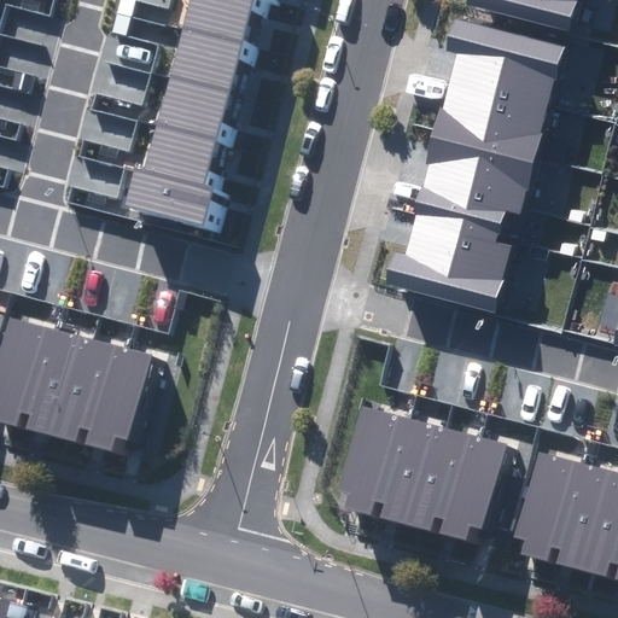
[(251,0),(208,0),(198,36),(258,52),(272,5),(251,0)]
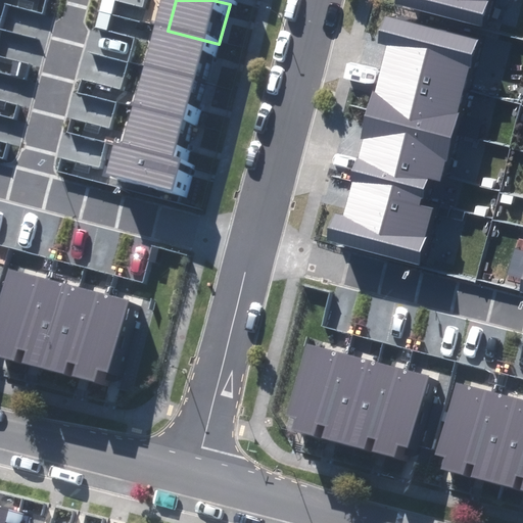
[(394,0),(394,3),(481,25),(486,0),(394,0)]
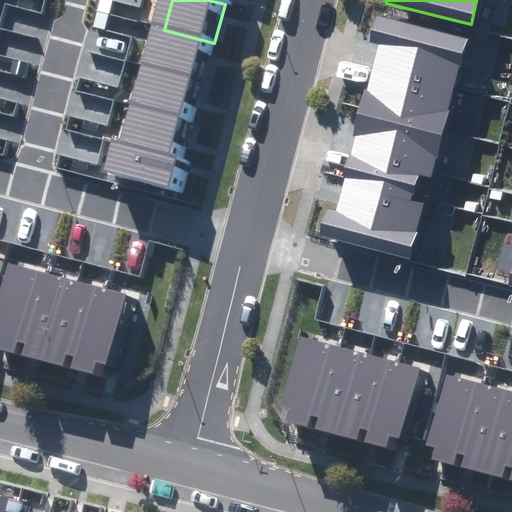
[(461,66),(468,39),(377,17),(371,43),(377,44),(375,52),(370,73),(450,93),(458,65),(461,66)]
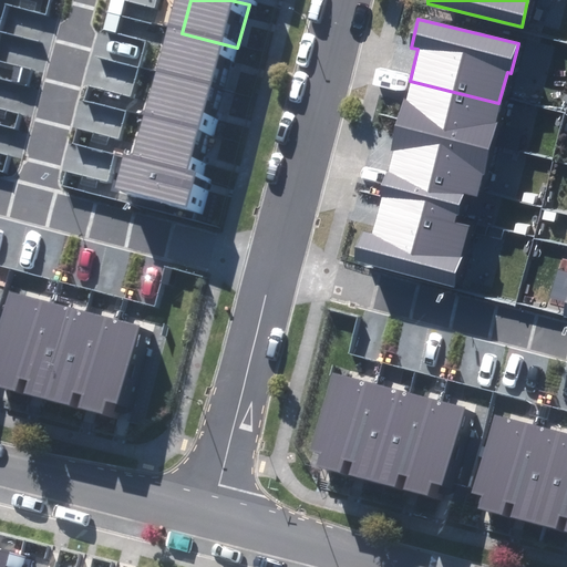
[(182,33),(171,76),(226,92),(237,48),(182,33)]
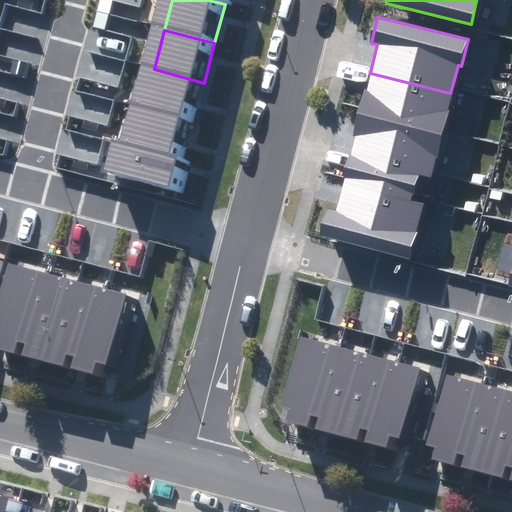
[(154,69),(143,108),(194,122),(204,83),(154,69)]
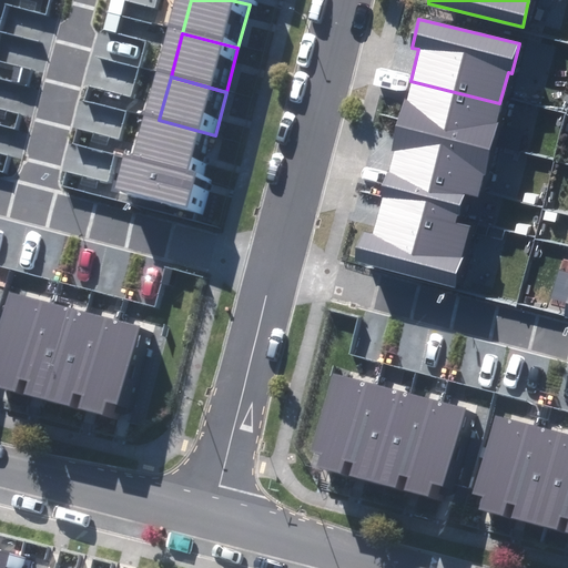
[(398,122),(489,144),(499,103),(411,81),(412,85),(408,99),(404,99),(398,122)]
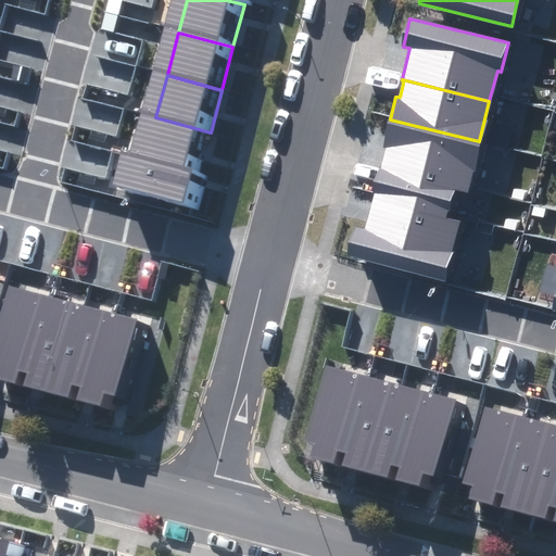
[(155,117),(144,161),(199,175),(211,133),(155,117)]
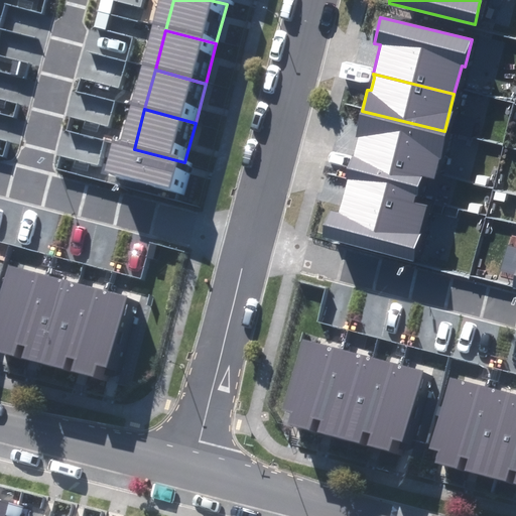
[(355,149),(434,169),(444,131),(362,111),(358,129),(356,137),(358,137),(355,149)]
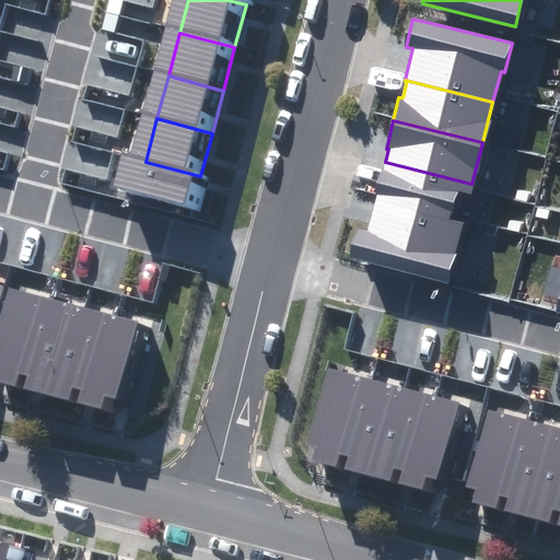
[(209,178),(200,176),(146,162),(136,159),(127,195),(200,213),(209,178)]
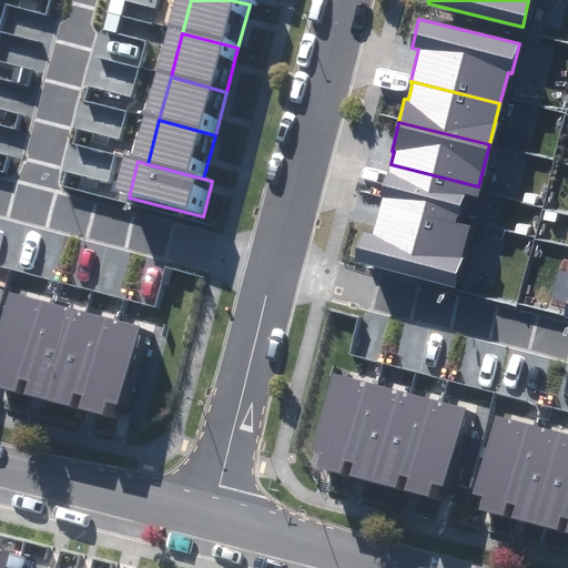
[(476,195),(478,186),(391,164),(388,173),(387,172),(385,179),(382,195),(383,195),(457,214),(464,192),(476,195)]
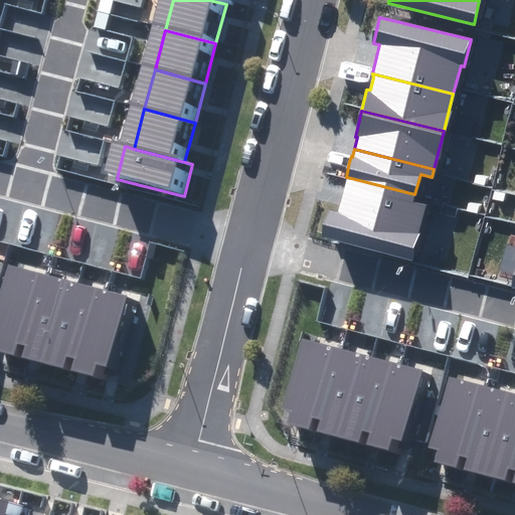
[(322,237),(412,260),(426,205),(413,202),(414,194),(347,177),(344,189),(338,212),(329,210),(322,237)]
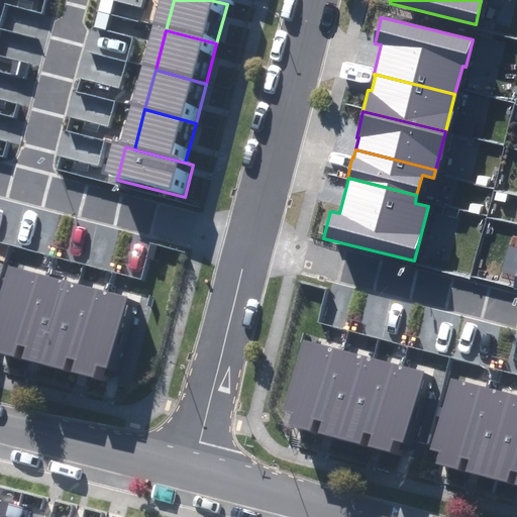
[(46,276),(8,264),(0,291),(0,352),(14,357),(18,345),(25,347),(46,276)]
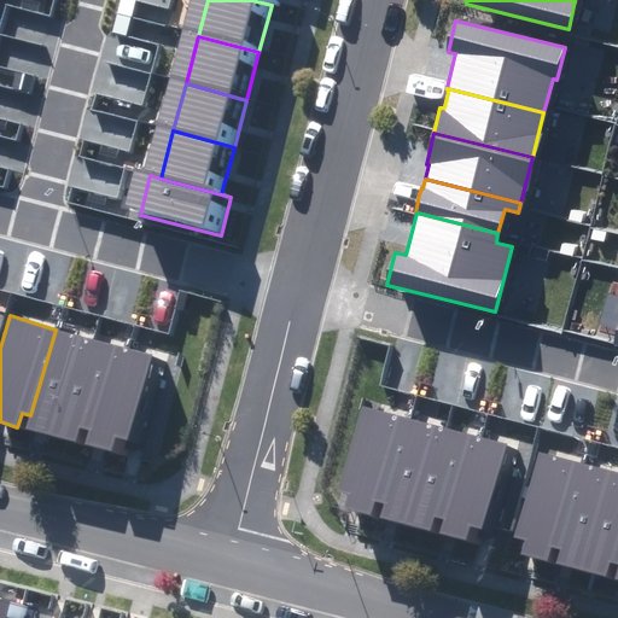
[(93,339),(56,330),(30,415),(27,429),(64,439),(93,339)]
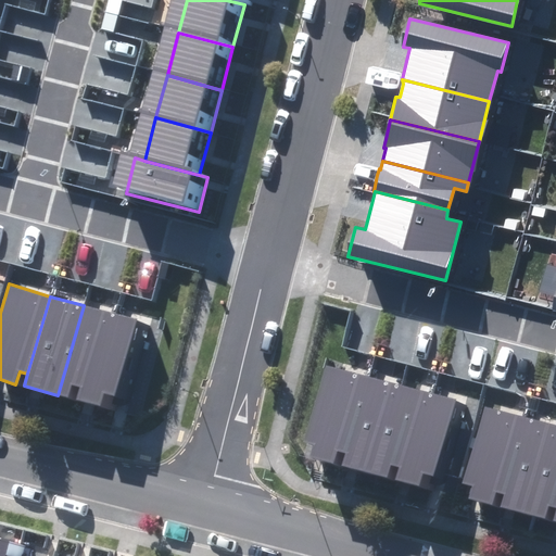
[(114,314),(84,305),(58,395),(68,399),(73,386),(80,388),(77,400),(89,403),(114,314)]
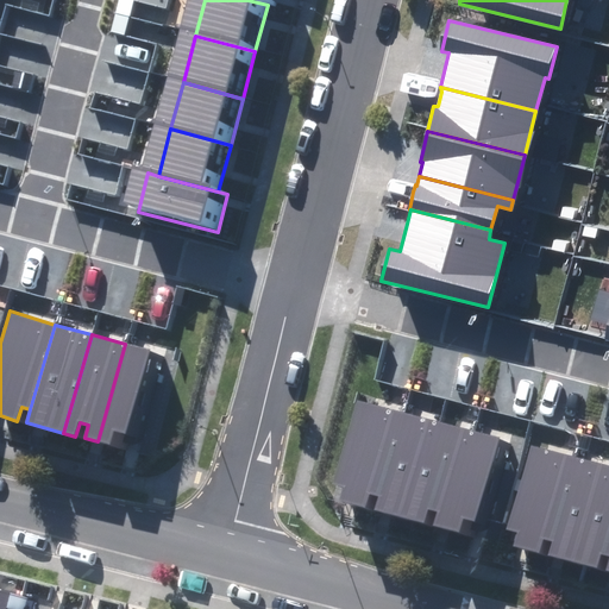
[(150,351),(125,344),(98,441),(111,445),(114,431),(126,434),(150,351)]
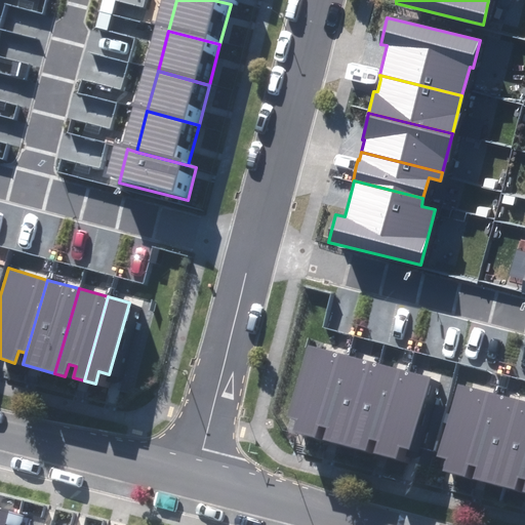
[(345,355),(307,346),(286,415),(295,418),(291,431),(314,437),(318,425),(325,427),(345,355)]
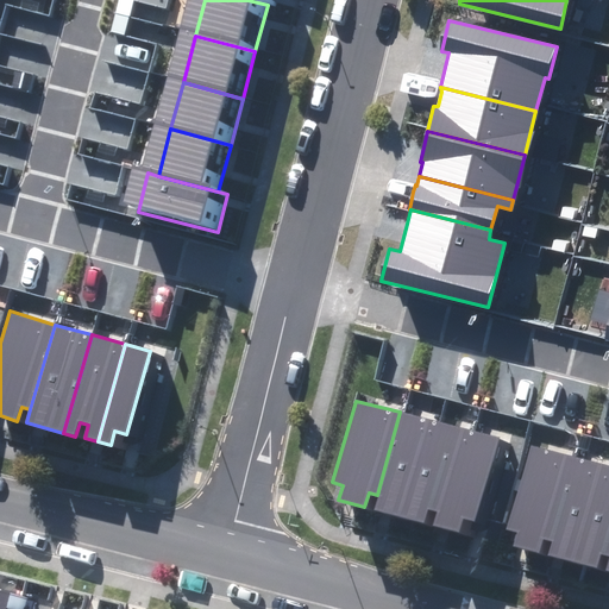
[(437,421),(400,412),(377,495),(374,508),(409,519),(437,421)]
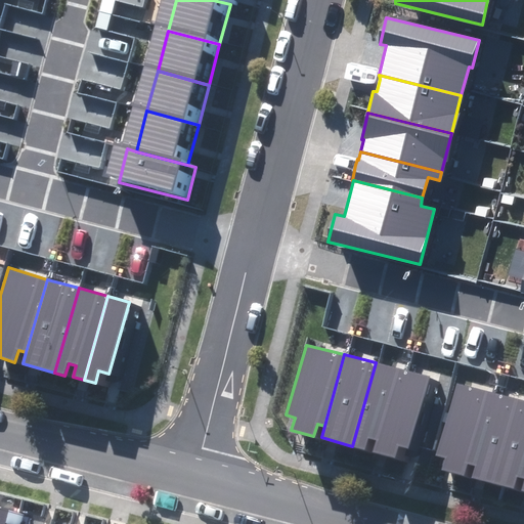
[(405,370),(376,362),(352,446),(363,449),(367,437),(375,439),(372,450),(382,453),(405,370)]
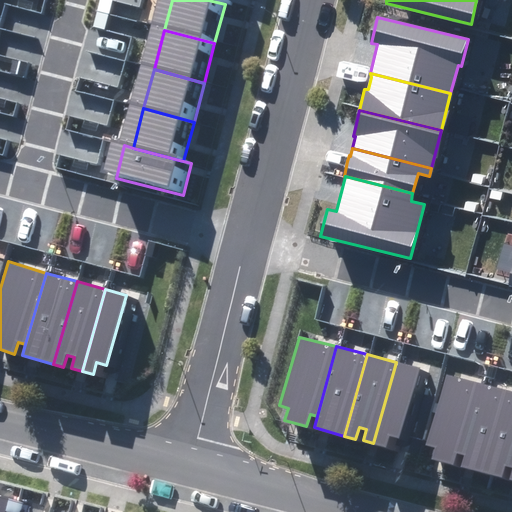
[(417,368),(396,362),(373,443),(385,447),(388,435),(397,437),(417,368)]
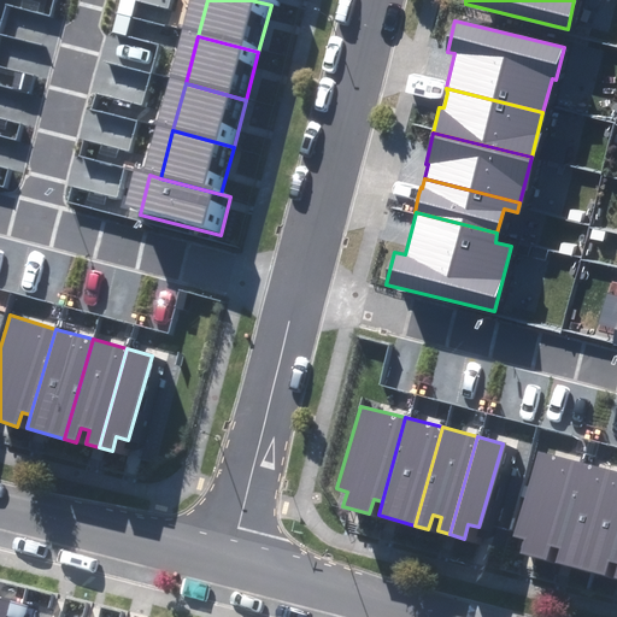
[(585,462),(539,448),(513,535),(524,538),(519,552),(546,560),(551,545),(559,548),(585,462)]
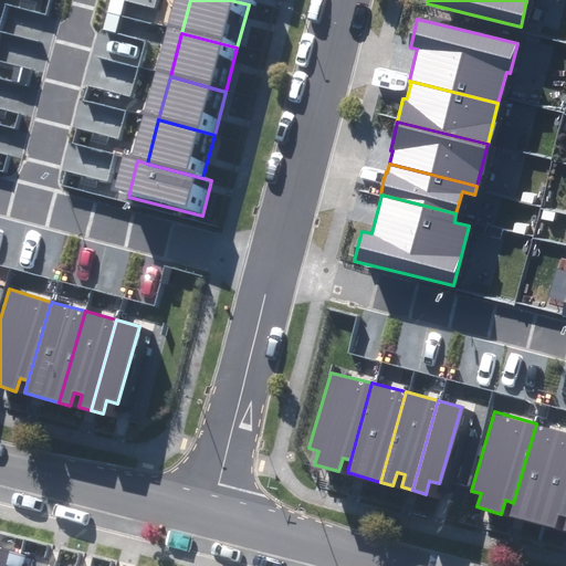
[(565,448),(565,432),(536,423),(513,503),(510,515),(544,525),(565,448)]
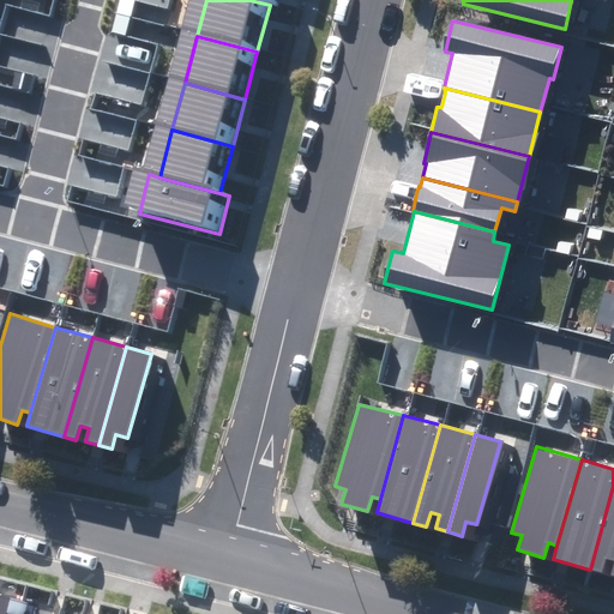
[(613,486),(590,570),(602,572),(606,559),(613,560),(613,563),(611,575),(613,575),(613,486)]
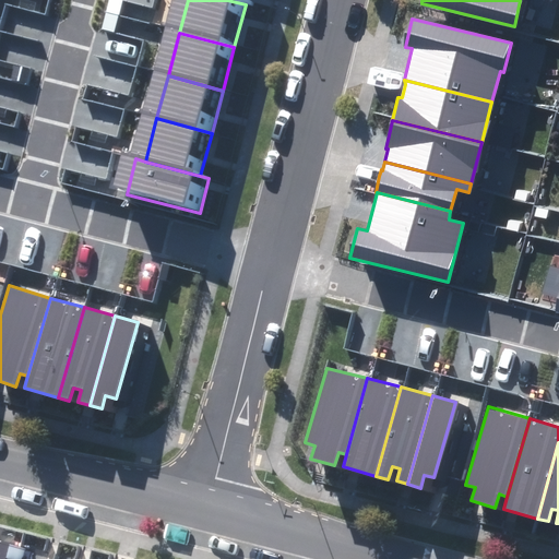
[(27,558),(30,550),(0,542),(0,558),(27,558)]
